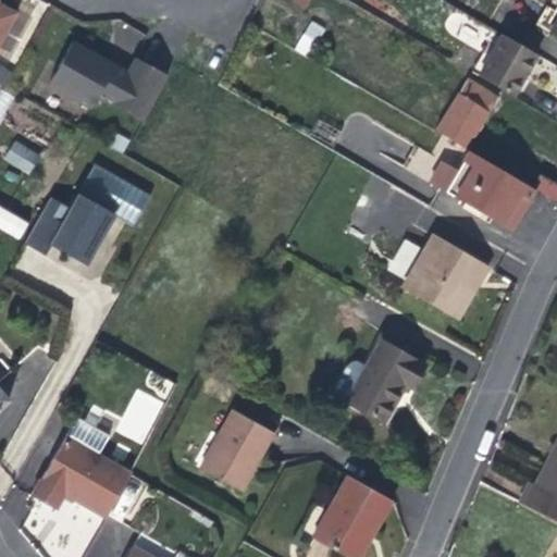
[(556,1),(542,31),(548,34),(556,17),(556,1)]
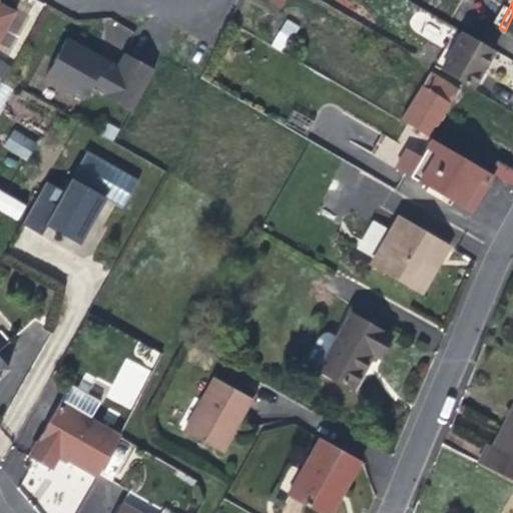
[(0,35),(13,12),(0,5),(0,35)]
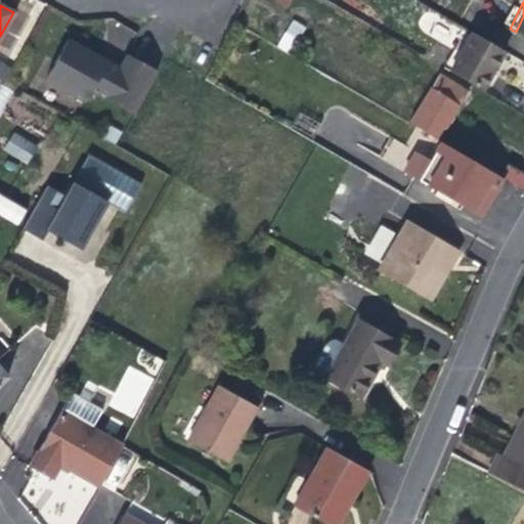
[(291,54),(306,26),(293,18),(277,46),(291,54)]
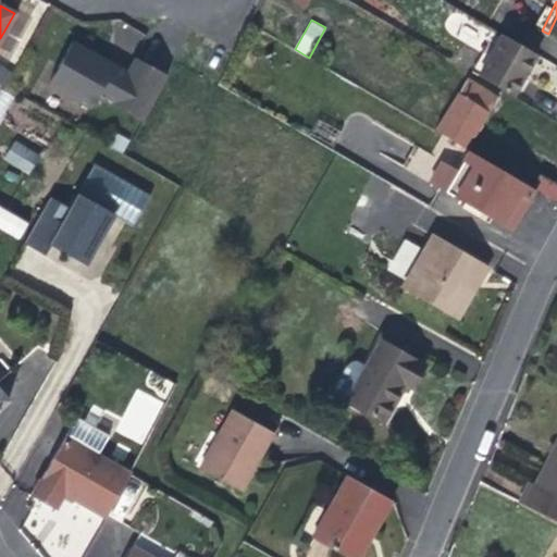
[(502,35),(495,46),(478,77),(511,97),(528,67),(535,54),(502,35)]
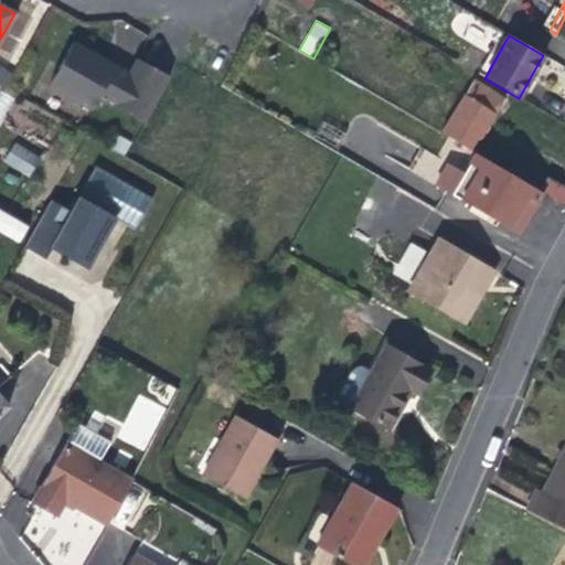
[(477,74),(484,78),(502,46),(496,42),(477,74)]
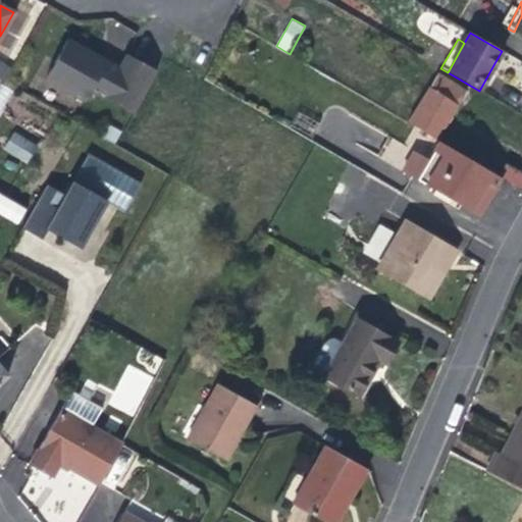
[(106,63),(66,41),(44,80),(84,101),(91,91),(133,114),(146,89),(155,71),(126,55),(117,72),(109,67),(105,65),(106,63)]
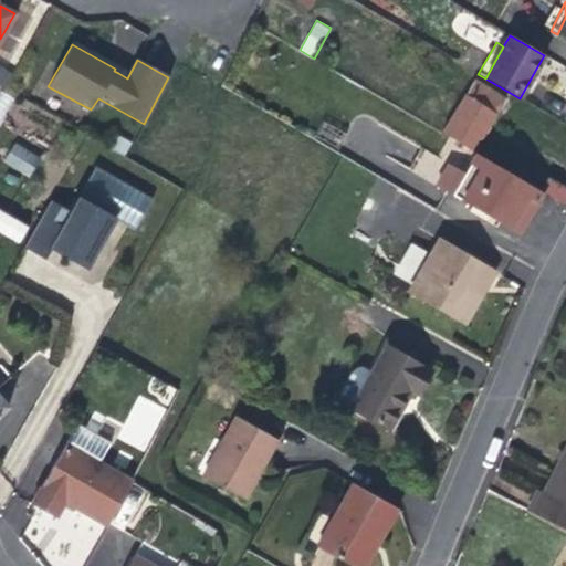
[(442,136),(472,153),(489,124),(504,98),(475,82),(442,136)]
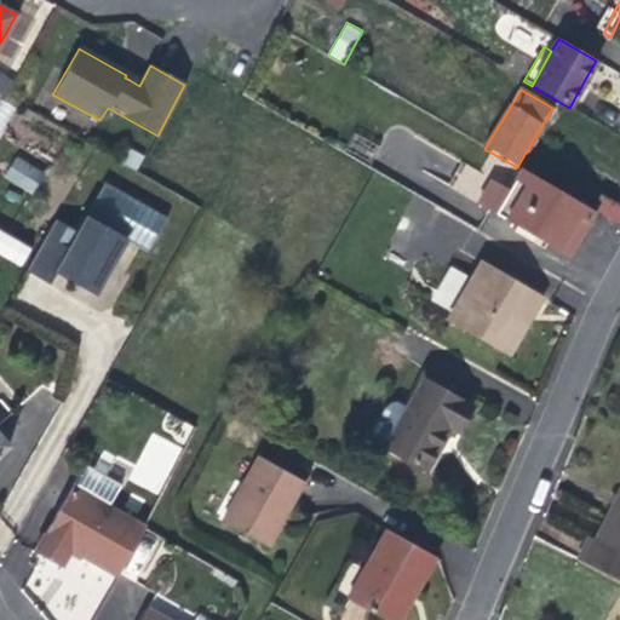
[(0,133),(12,107),(0,101),(0,133)]
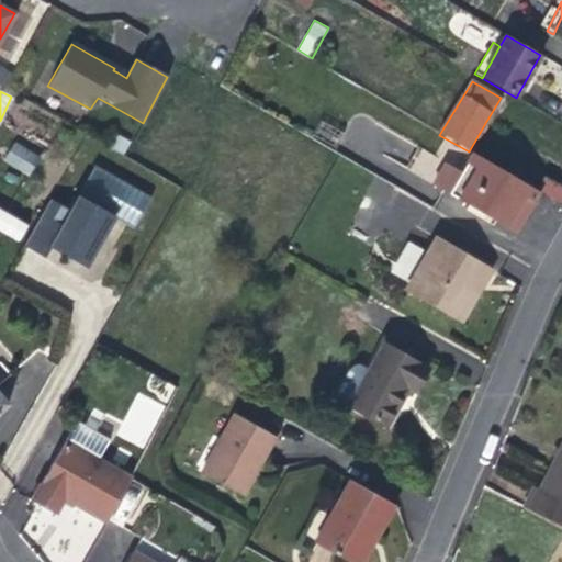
[(2,160),(29,176),(41,156),(14,141),(2,160)]
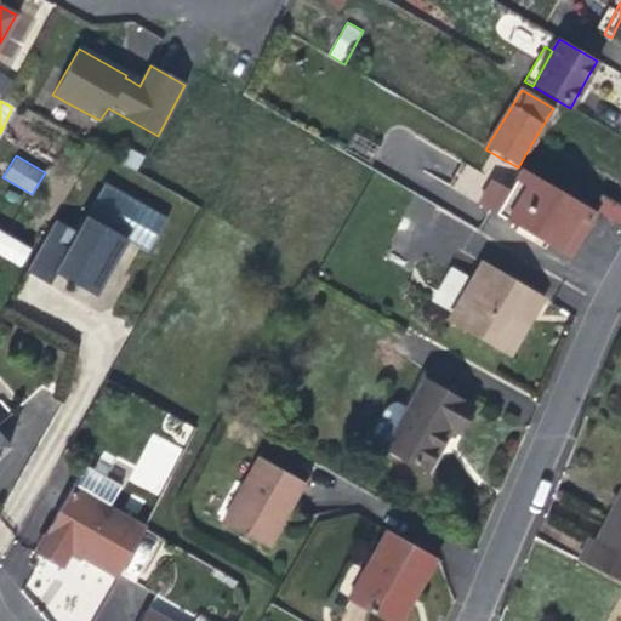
[(592,210),(522,170),(508,193),(489,181),(477,204),(568,256),(577,241),(597,214),(592,210)]
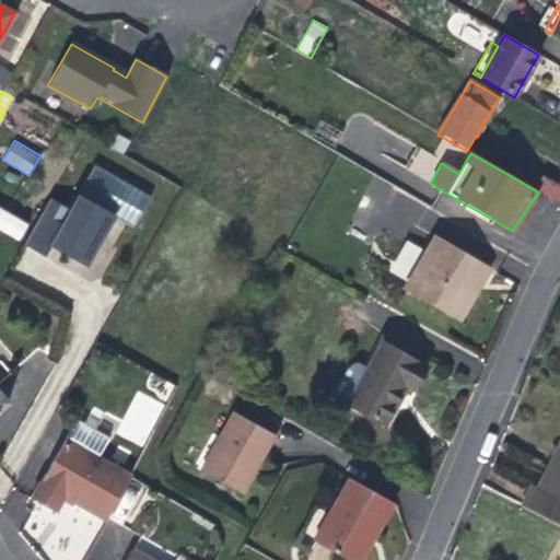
[(150,194),(95,162),(80,193),(76,190),(67,206),(50,197),(24,243),(42,255),(49,241),(86,266),(100,241),(115,213),(133,224),(150,194)]
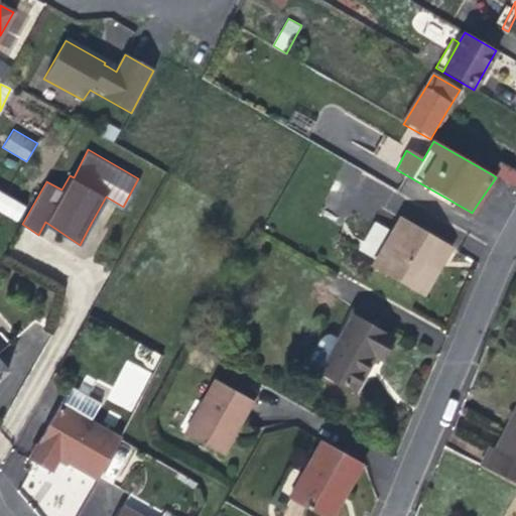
[(496,177),(515,188),(515,170),(499,161),(492,174),(496,177)]
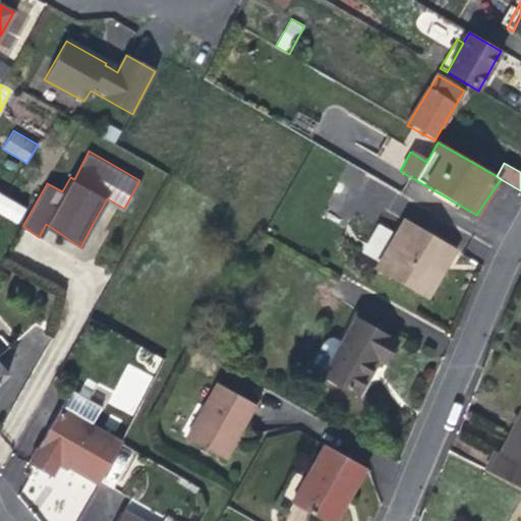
[(0,214),(18,224),(27,208),(0,192),(0,214)]
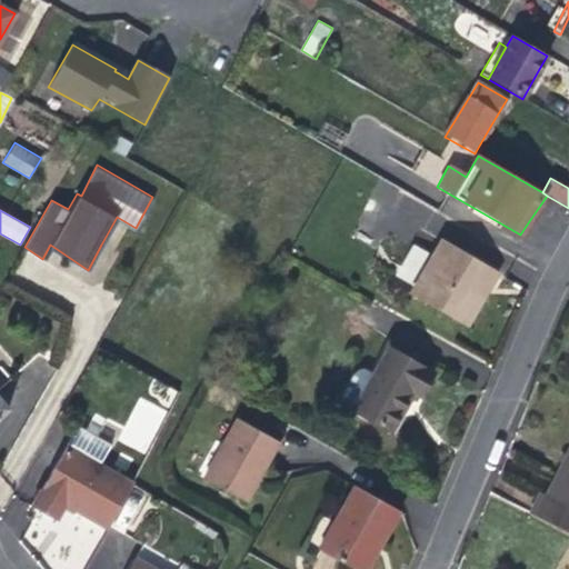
[(485,295),(497,272),(441,240),(411,293),(467,326),(485,295)]
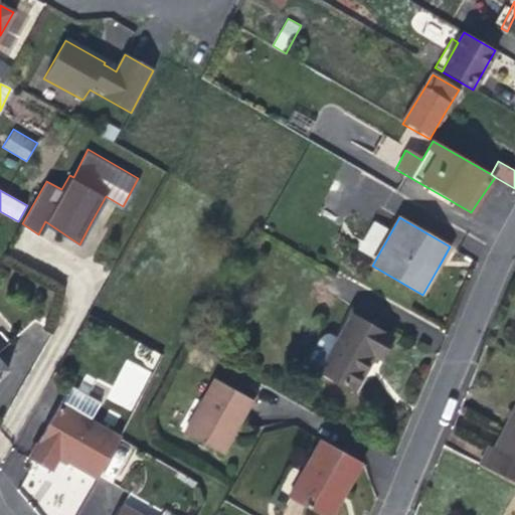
[(358,250),(373,256),(386,226),(371,219),(358,250)]
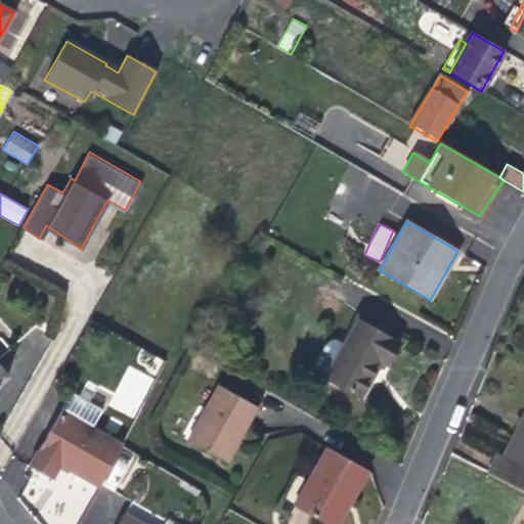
[(376,368),(380,360),(387,364),(398,344),(357,320),(325,378),(359,397),(376,368)]
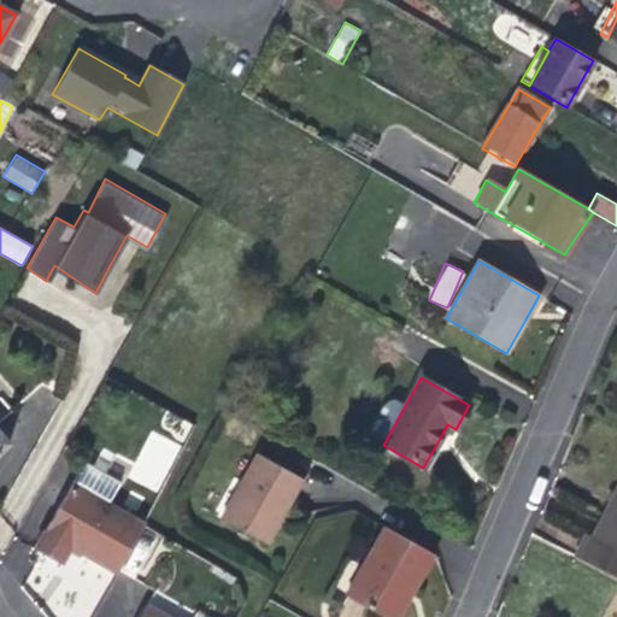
[(127,479),(158,492),(181,442),(150,429),(127,479)]
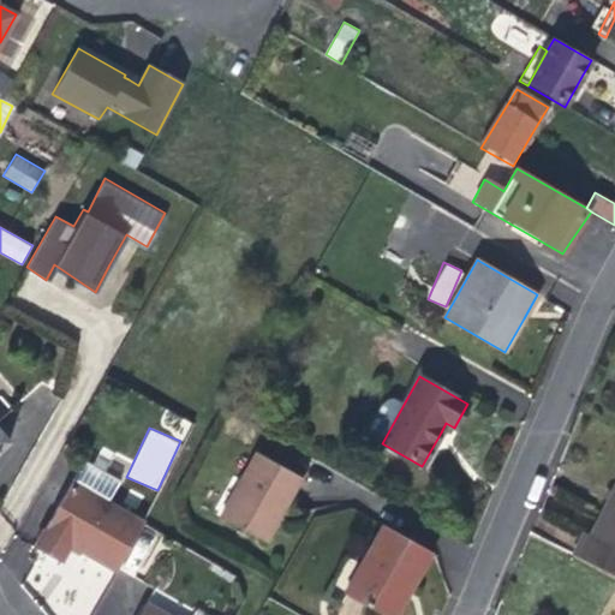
[(278,513),(296,483),(255,458),(216,521),(257,547),(278,513)]
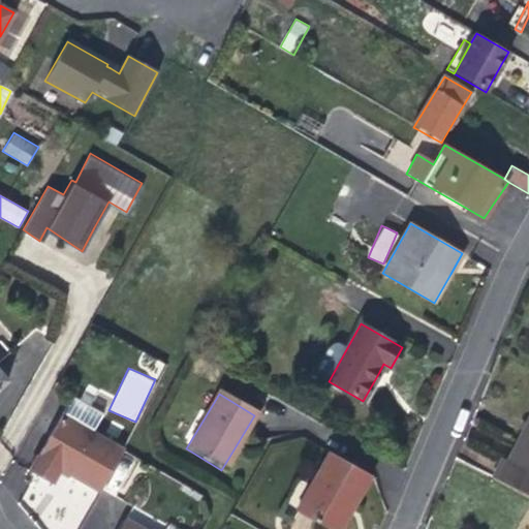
[(65,405),(25,477),(48,490),(55,476),(65,481),(95,498),(118,456),(87,438),(96,422),(65,405)]
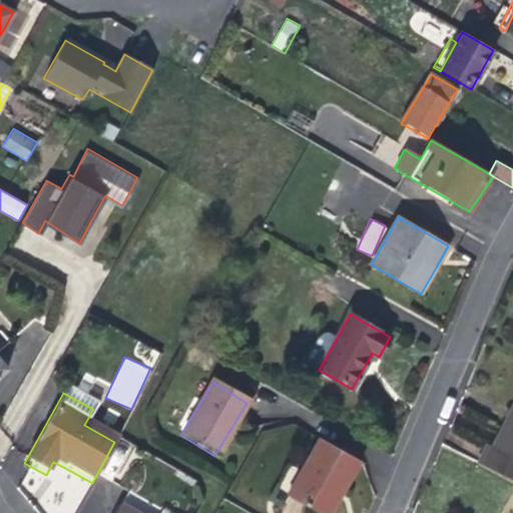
[(475,463),(512,483),(512,402),(506,416),(490,446),(485,444),(475,463)]
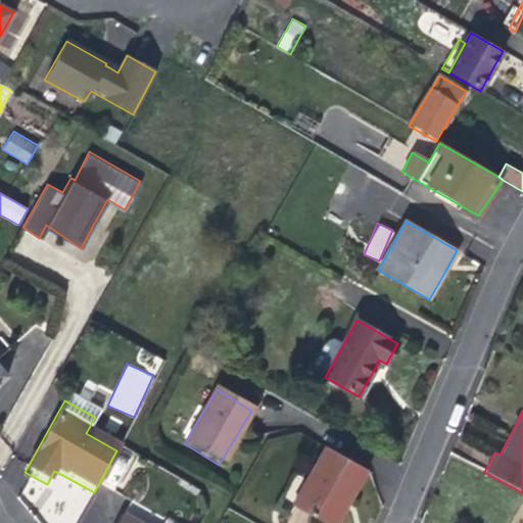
[(290,511),(310,522),(329,522),(340,505),(345,508),(346,505),(364,478),(324,454),(303,486),(289,510),(290,511)]
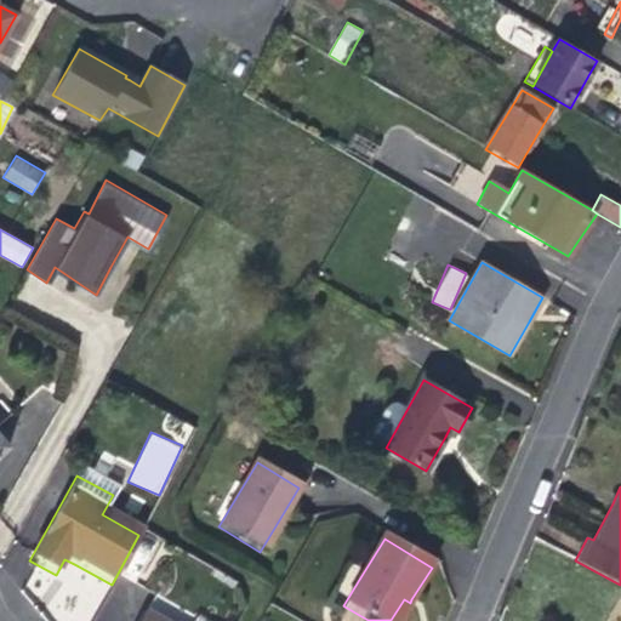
[(398,620),(410,603),(404,599),(391,620),(398,620)]
